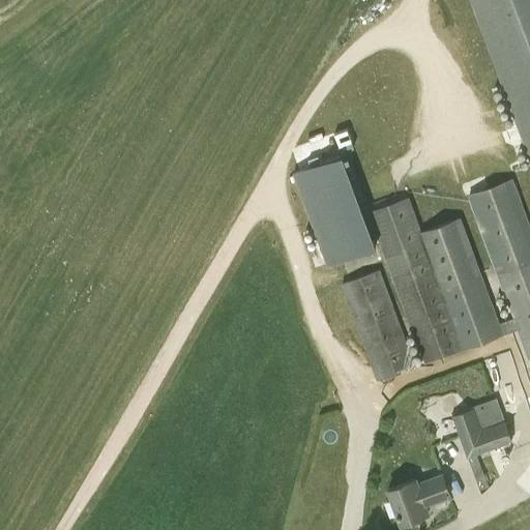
[(529,0),(474,0),(529,153),(529,226),(512,178),(475,192),(480,209),(476,210),(514,317),(498,323),(460,216),(420,230),(382,244),(424,360),(518,326),(529,356),(529,355),(529,0)]
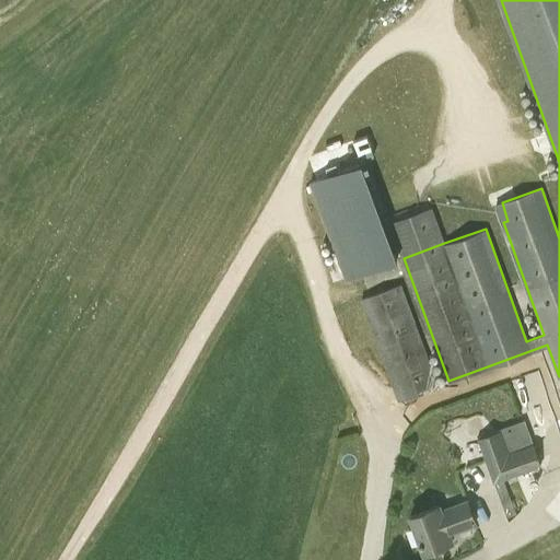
[(356,147),(362,163),(337,172),(328,175),(308,182),(346,280),(398,260),(404,258),(391,222),(431,207),(444,243),(486,229),(503,222),(497,205),(502,202),(471,121),(419,141),(413,125),(356,147)]
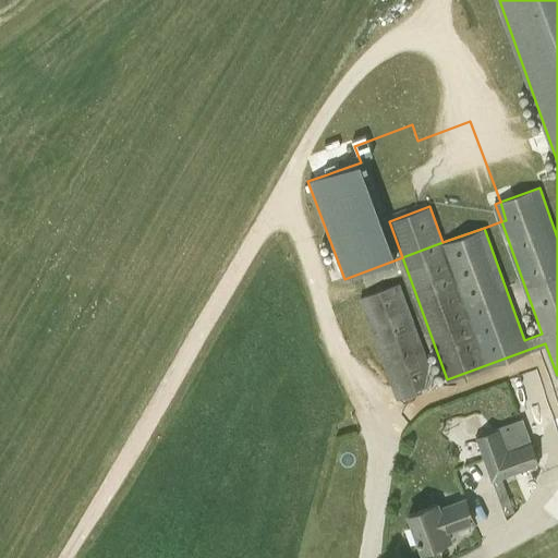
[(437,384),(400,282),(359,298),(396,400),(437,384)]
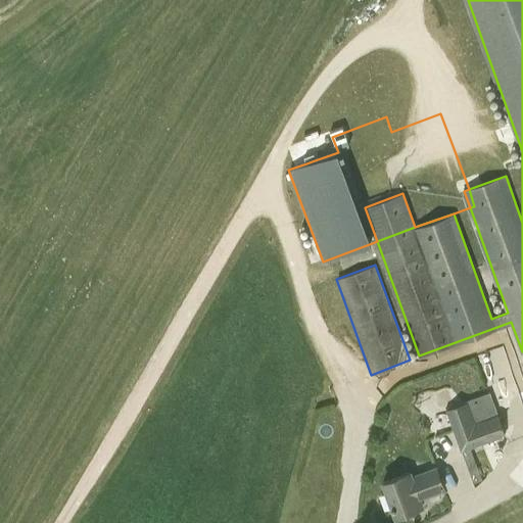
[(461,452),(506,435),(490,393),(445,411),(461,452)]
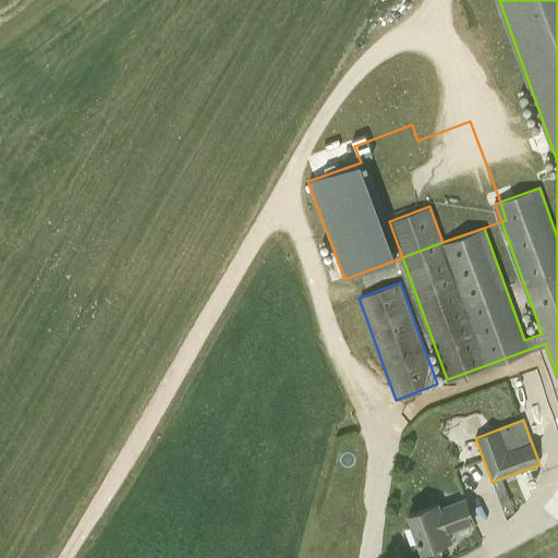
[(449,532),(474,521),(464,497),(440,507),(438,502),(408,514),(422,550),(451,538),(449,532)]
